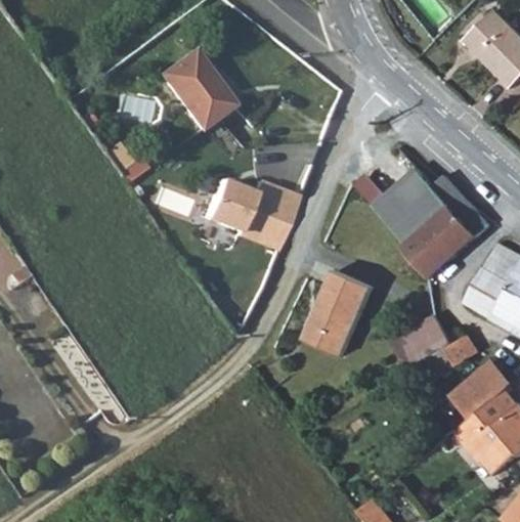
[(458,39),(504,85),(519,69),(519,38),(489,8),(458,39)]
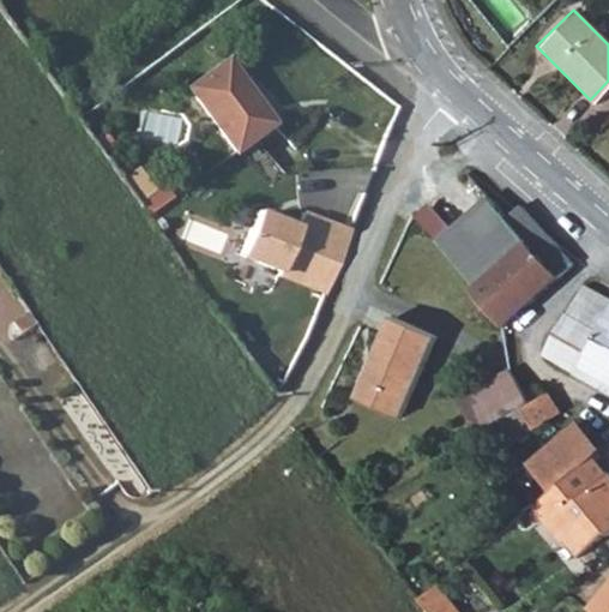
[(219,60),(182,91),(234,151),(270,121),(219,60)]
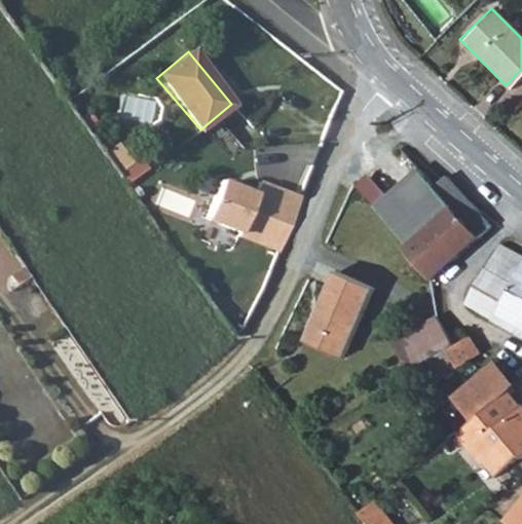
[(407,203),(434,184),(418,166),(376,204),(380,211),(401,195),(407,203)]
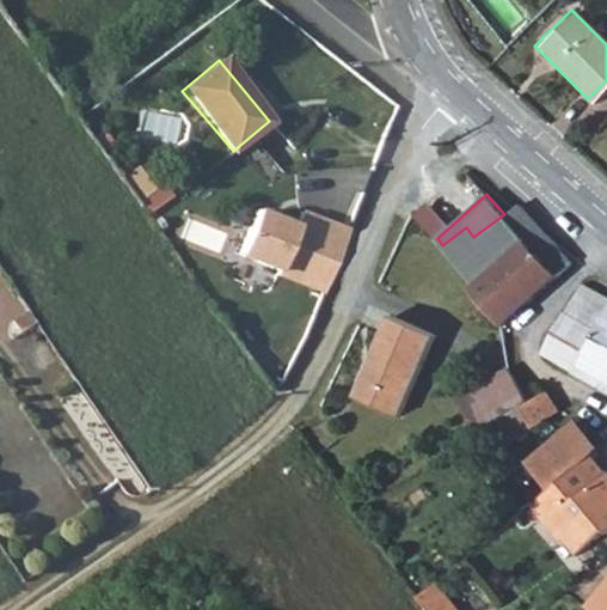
[(571,263),(520,202),(504,214),(473,237),(466,227),(442,245),(472,286),(467,291),(500,328),(571,263)]
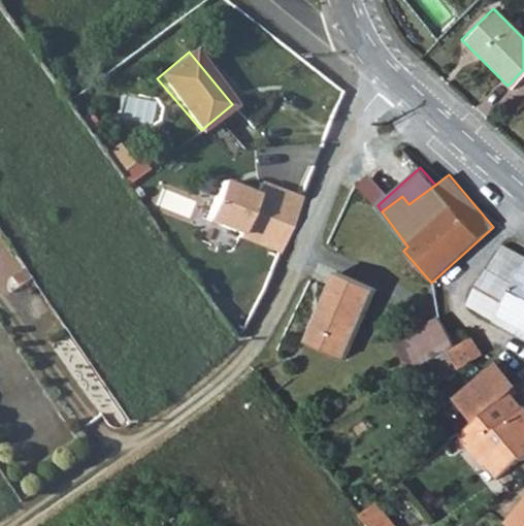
[(239,190),(220,183),(205,220),(239,233),(237,237),(254,244),(275,190),(258,184),(255,192),(240,187),(239,190)]
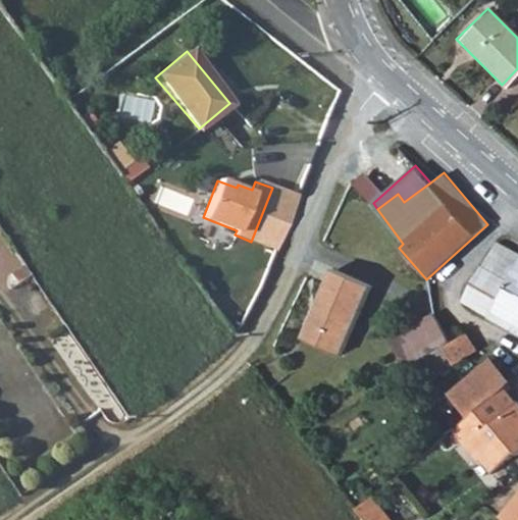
[(509,283),(517,266),(517,252),(496,241),(478,267),(509,283)]
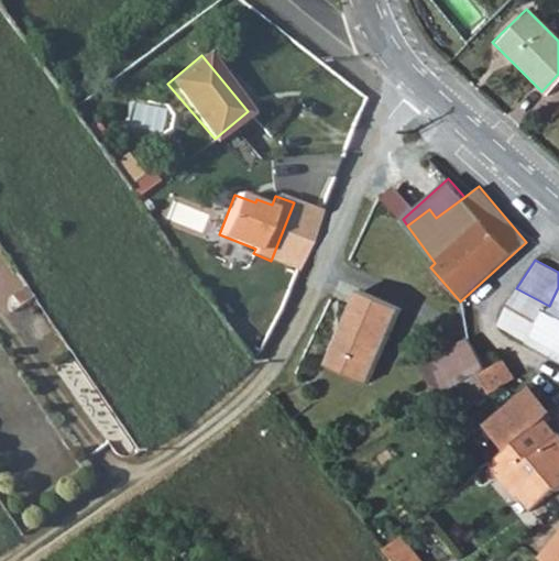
[(558,287),(549,306),(516,288),(495,322),(558,359),(558,287)]
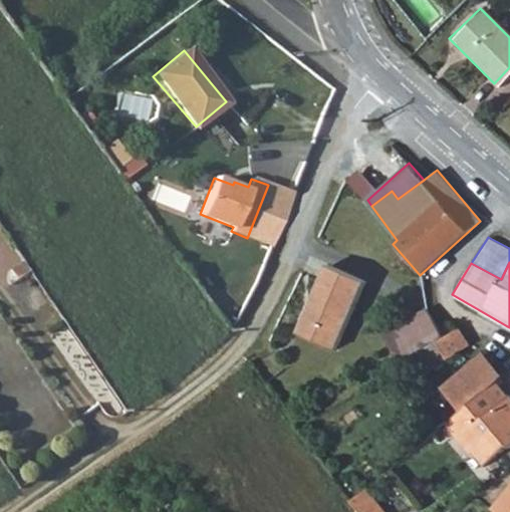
[(331,349),(363,281),(327,264),(295,332),(331,349)]
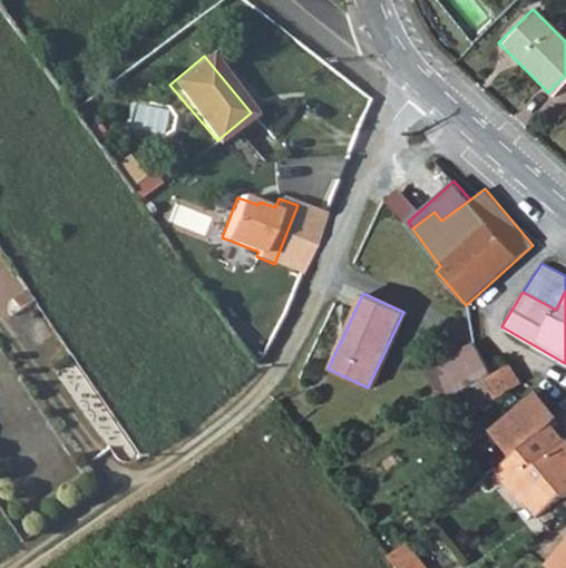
[(448,399),(465,388),(482,378),(488,374),(468,342),(417,374),(437,404),(448,399)]
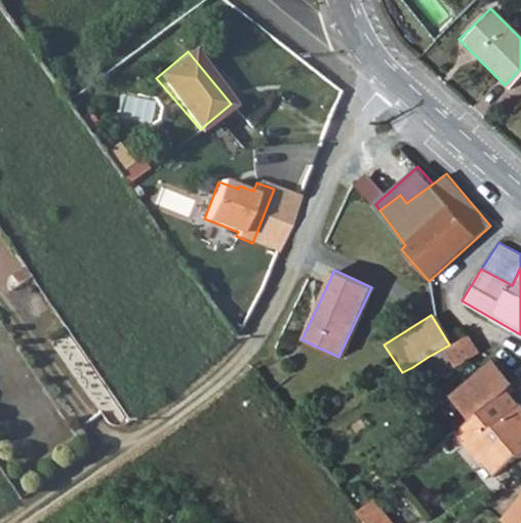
[(465,336),(449,345),(444,348),(455,366),(474,352),(465,336)]
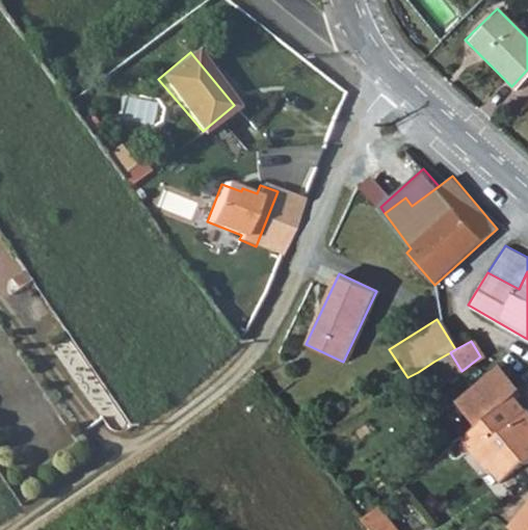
[(462,371),(450,352),(433,362),(447,382),(462,371)]
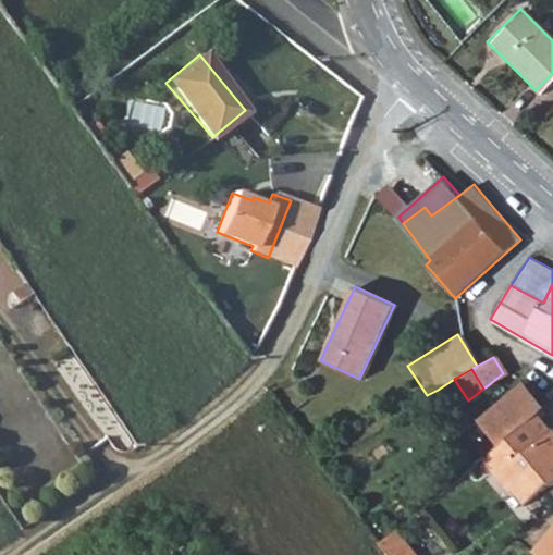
[(468,401),(454,379),(438,390),(445,399),(451,396),(459,407),(468,401)]
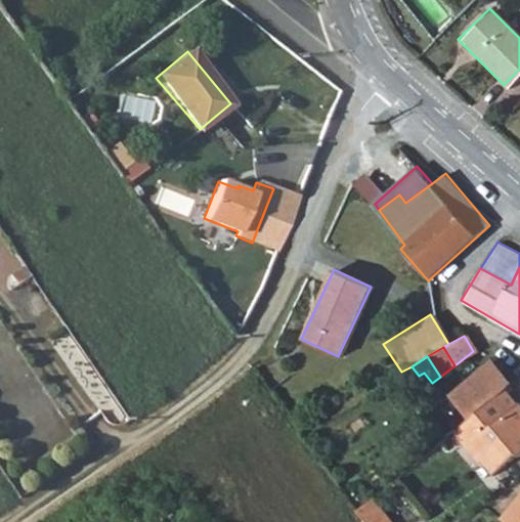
[(467,415),(469,418),(504,389),(513,382),(493,358),(450,395),(467,415)]
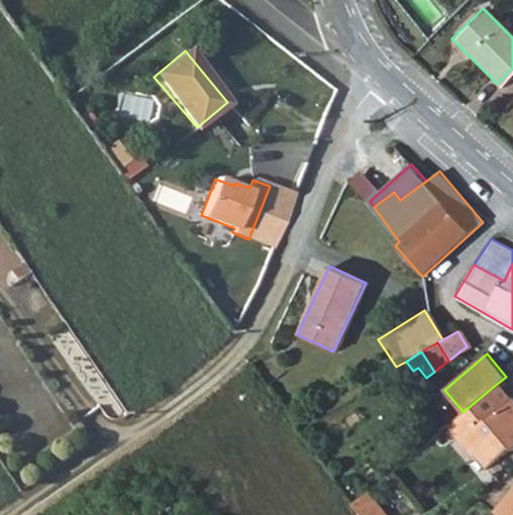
[(454,423),(479,452),(476,454),(487,468),(511,448),(512,449),(512,398),(512,397),(510,399),(497,384),(463,412),(465,415),(454,423)]
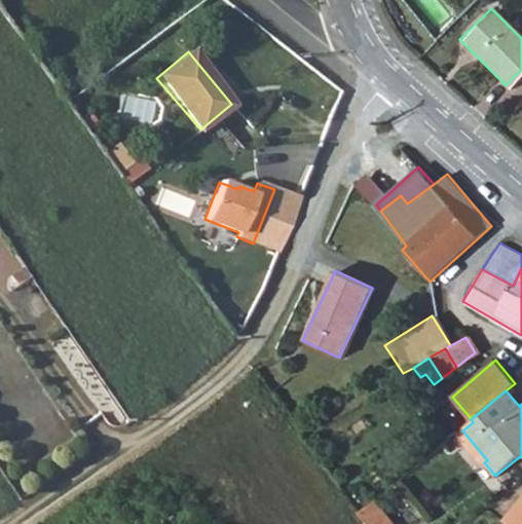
[(450,432),(469,416),(452,397),(433,412),(450,432)]
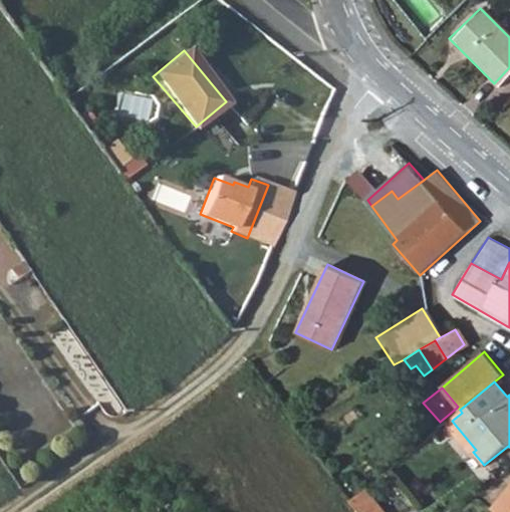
[(471,453),(473,452),(476,450),(452,421),(447,424),(471,453)]
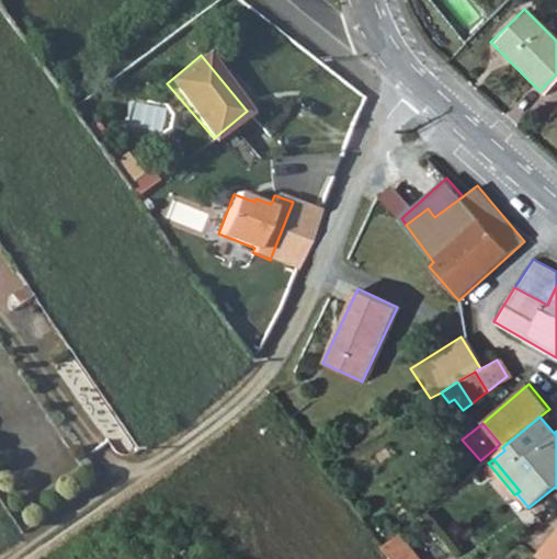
[(419,558),(399,532),(382,546),(390,558),(419,558)]
